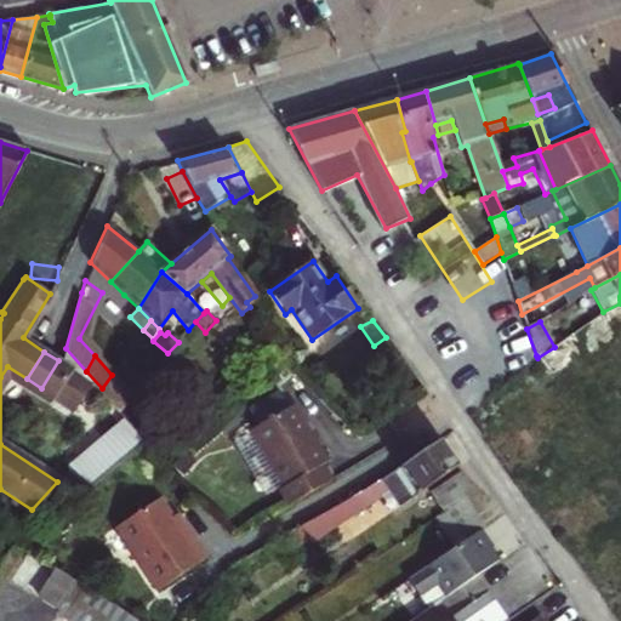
[(58,360),(41,388),(74,409),(92,381),(58,360)]
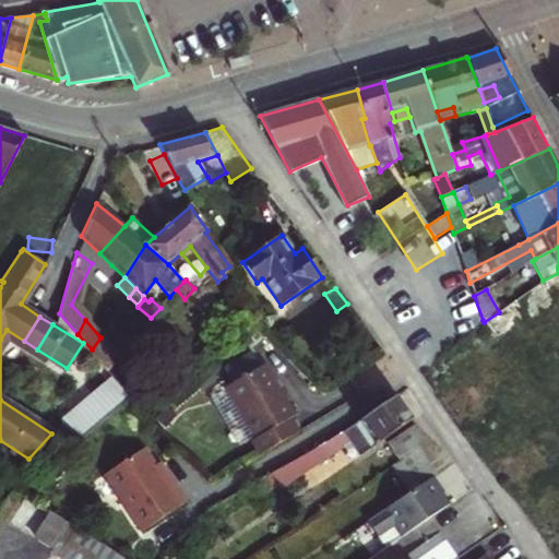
[(109,370),(119,358),(100,337),(92,349),(109,370)]
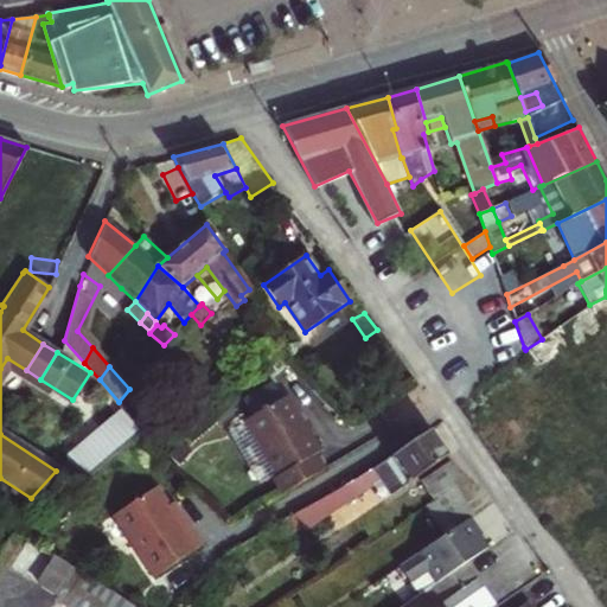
[(283,398),(278,389),(268,395),(274,404),(283,398)]
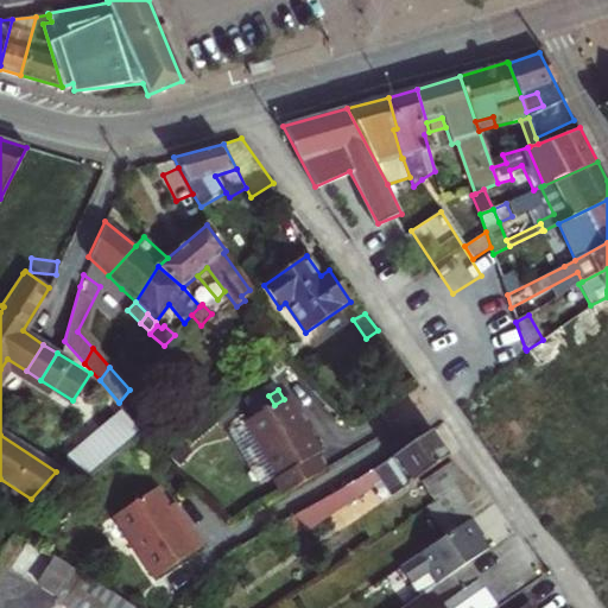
[(320,453),(287,398),(246,422),(279,477),(274,480),(284,495),(324,472),(315,456),(320,453)]
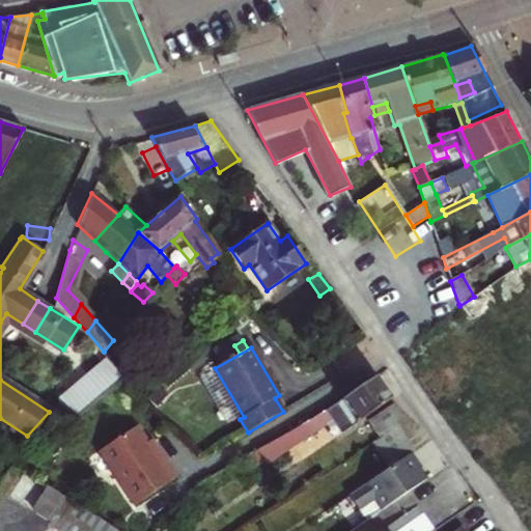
[(107,357),(106,358),(58,398),(75,418),(122,378),(107,357)]
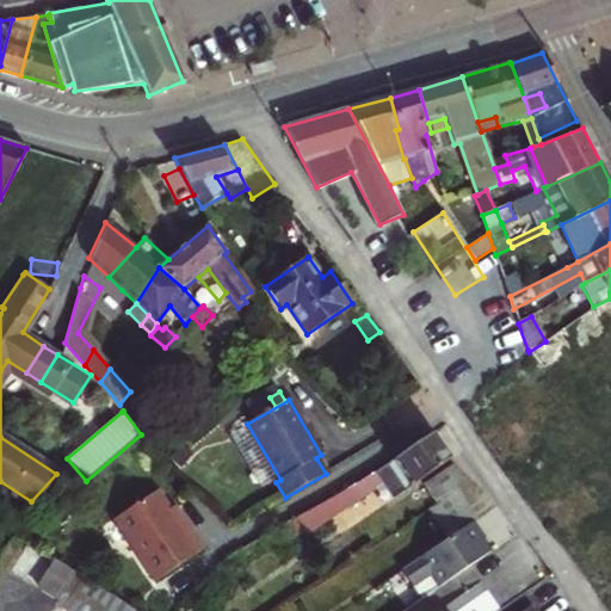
[(381,482),(392,498),(450,460),(433,433),(375,473),(329,499),(295,518),(303,529),(304,532),(374,487),(381,482)]
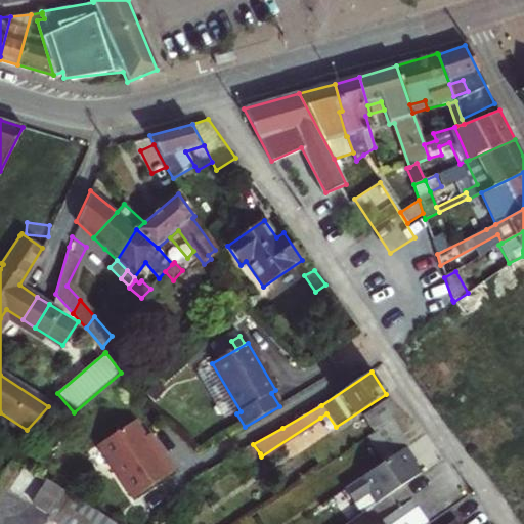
[(390,399),(363,416),(372,428),(390,417),(398,411),(390,399)]
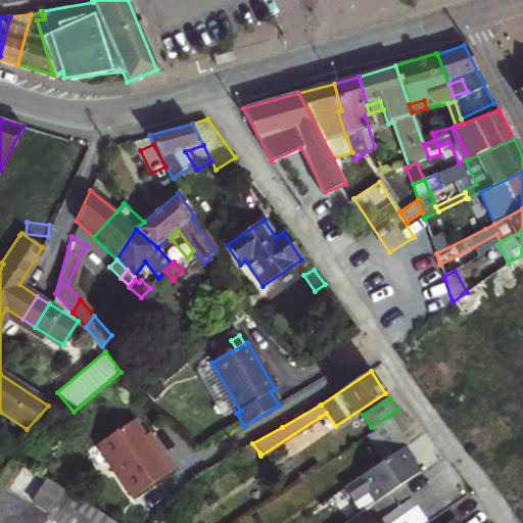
[(335,426),(326,413),(320,417),(329,430),(335,426)]
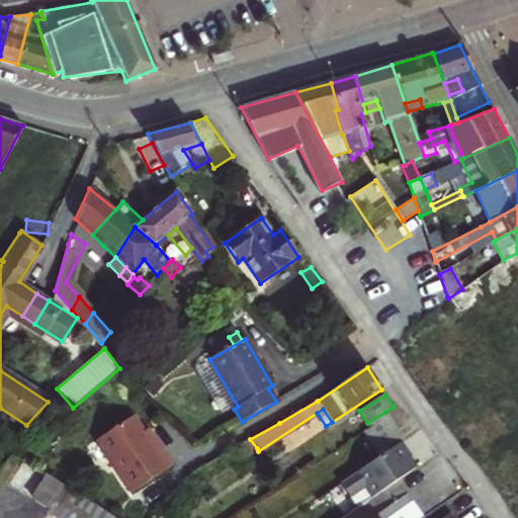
[(385,412),(367,423),(370,428),(389,416),(385,412)]
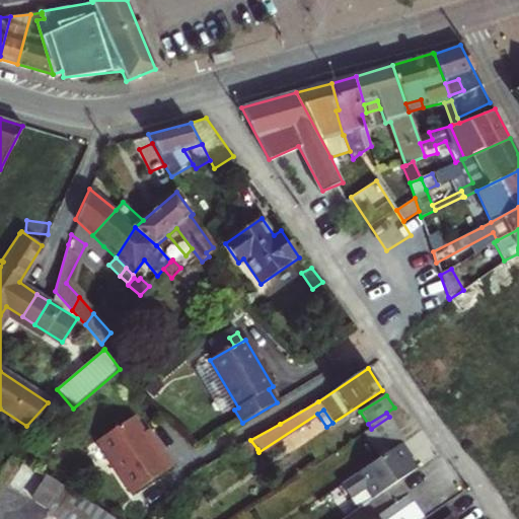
[(371,429),(364,433),(380,457),(401,444),(405,441),(389,417),(371,429)]
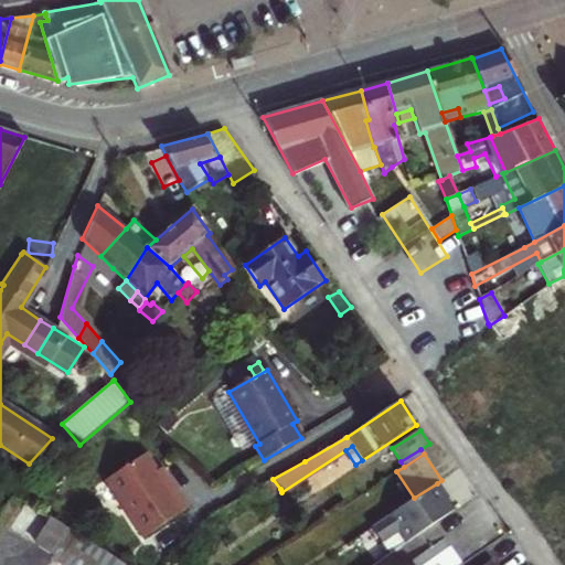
[(146,455),(106,480),(145,537),(188,509),(171,483),(167,486),(157,471),(146,455)]
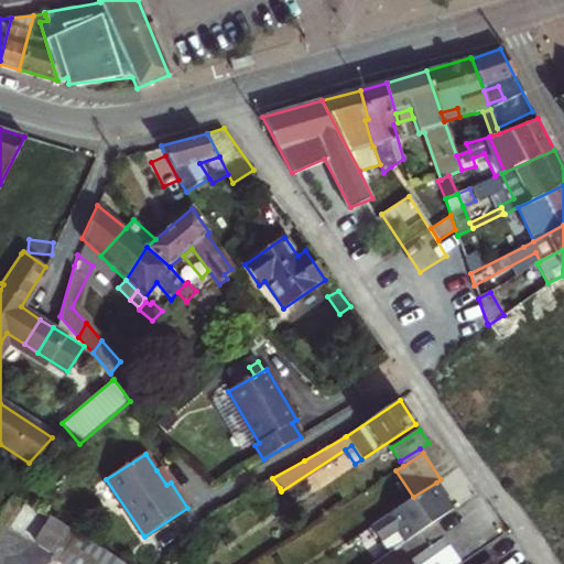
[(171,483),(160,467),(156,470),(166,485),(171,483)]
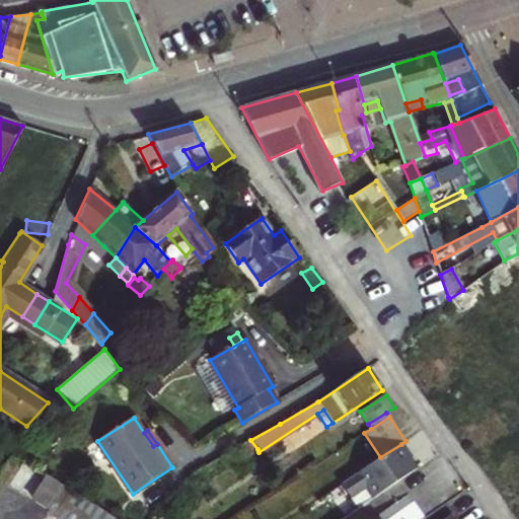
[(257,449),(250,440),(241,445),(248,455),(257,449)]
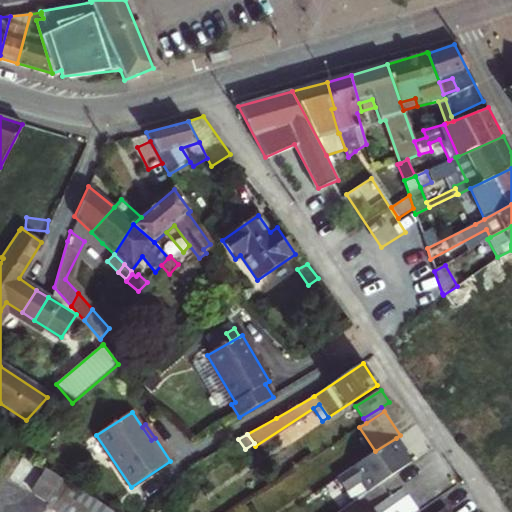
[(396,438),(375,451),(336,477),(345,490),(359,481),(367,492),(410,463),(404,454),(405,451),(396,438)]
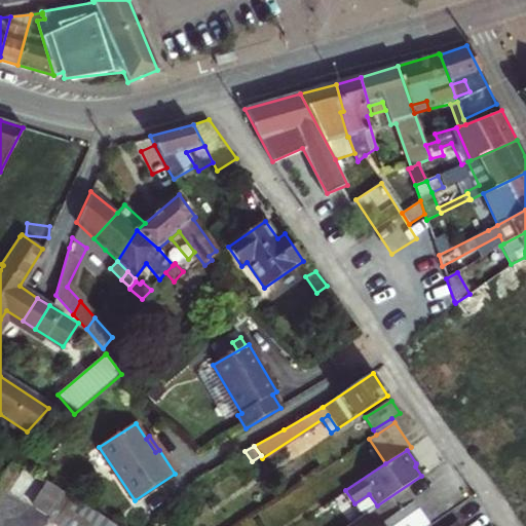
[(114,525),(46,482),(34,503),(70,525),(114,525)]
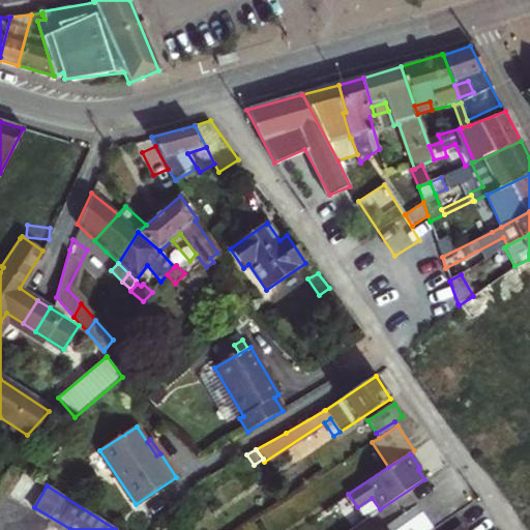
[(378,529),(370,517),(348,529),(378,529)]
